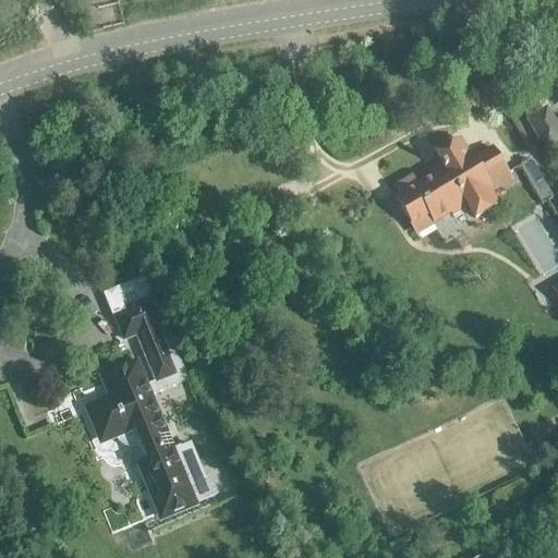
[(525,121),(545,154),(557,146),(557,125),(547,108),(525,121)]
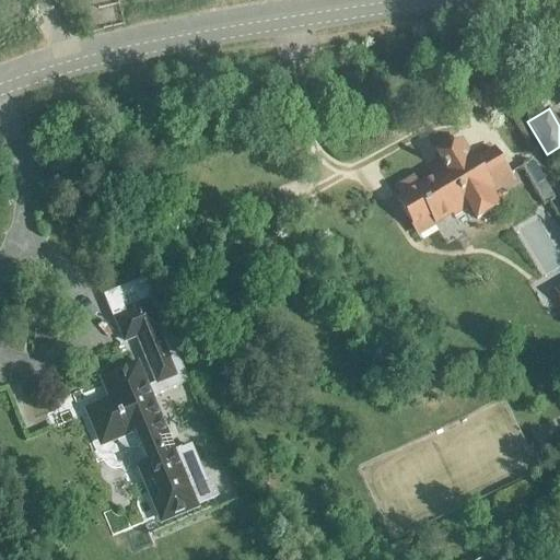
[(493,151),(475,162),(471,156),(469,159),(459,142),(440,154),(436,156),(444,167),(442,168),(444,173),(419,188),(413,181),(396,191),(400,199),(396,201),(412,228),(430,218),(434,225),(452,214),(453,218),(466,210),(464,207),(467,206),(476,221),(499,208),(491,195),(512,182),(493,151)]
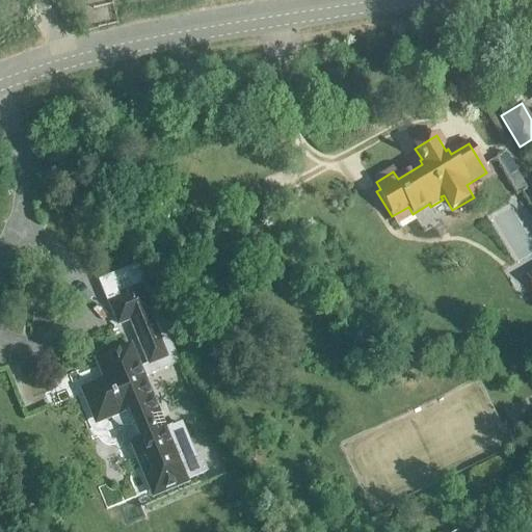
[(531,262),(505,278),(516,295),(531,286),(531,262)]
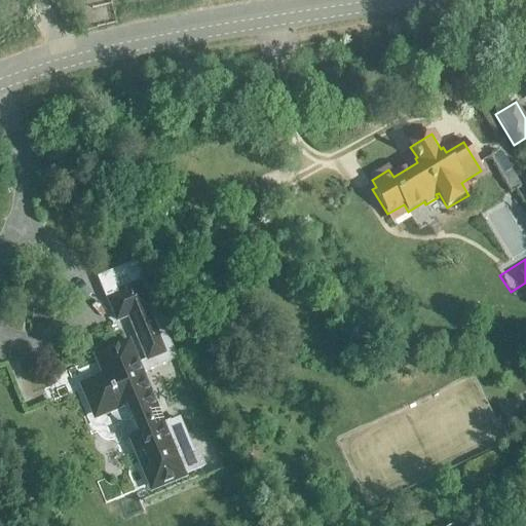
[(152,360),(174,351),(154,305),(136,262),(99,277),(117,322),(134,314),(152,360)]
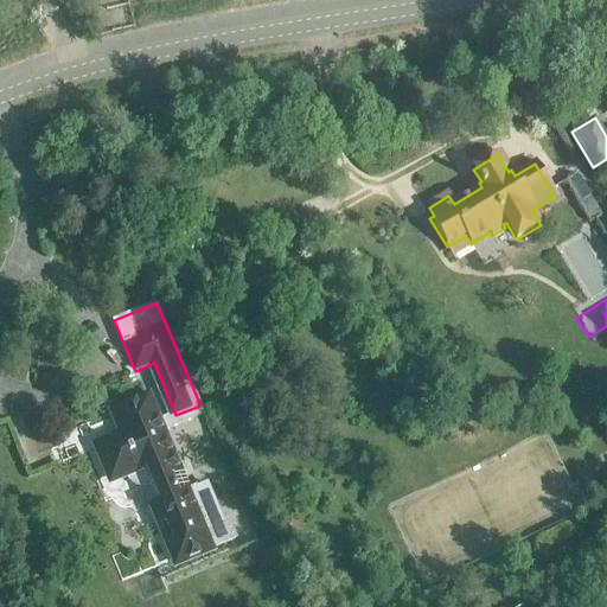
[(183,472),(178,474),(146,400),(114,414),(123,438),(97,448),(110,481),(122,477),(123,478),(125,480),(127,483),(131,485),(133,487),(136,489),(139,489),(141,490),(145,490),(148,489),(155,506),(152,508),(177,564),(235,541),(227,523),(212,529),(196,489),(190,491),(183,472)]
